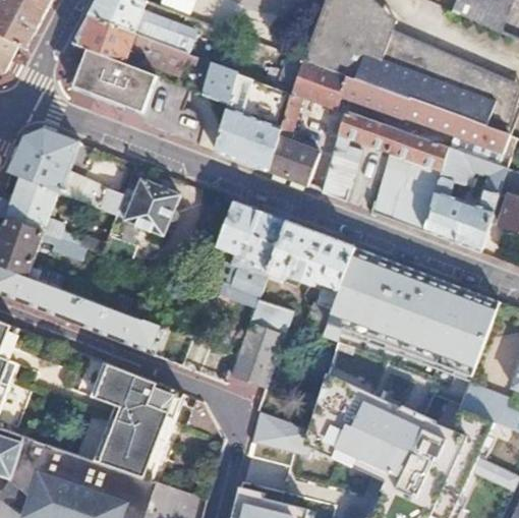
[(2,0),(0,3),(0,14),(33,33),(49,0),(2,0)]
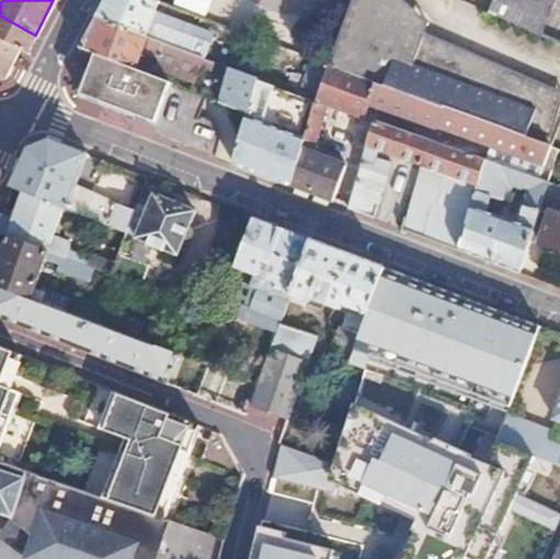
[(103,0),(96,15),(201,56),(206,40),(183,31),(186,26),(153,12),(157,0),(103,0)]
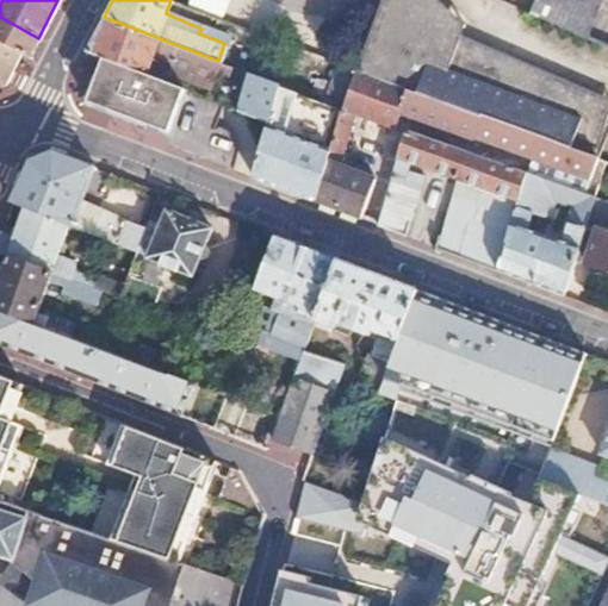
[(190,0),(190,2),(227,14),(230,0),(190,0)]
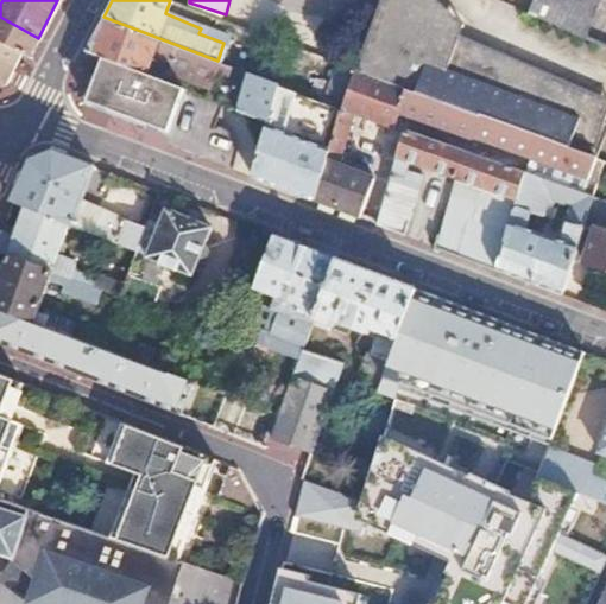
[(385,0),(363,70),(367,71),(390,0),(385,0)]
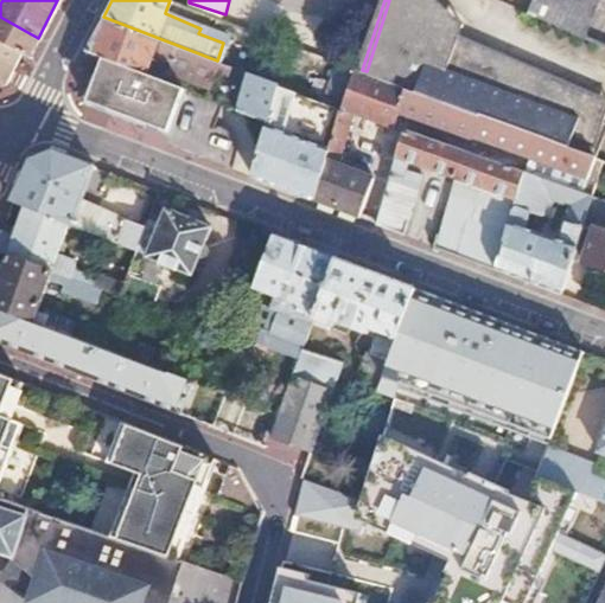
[(389,0),(367,71),(592,155),(594,156),(604,121),(604,106),(439,34),(447,11),(435,0),(389,0)]
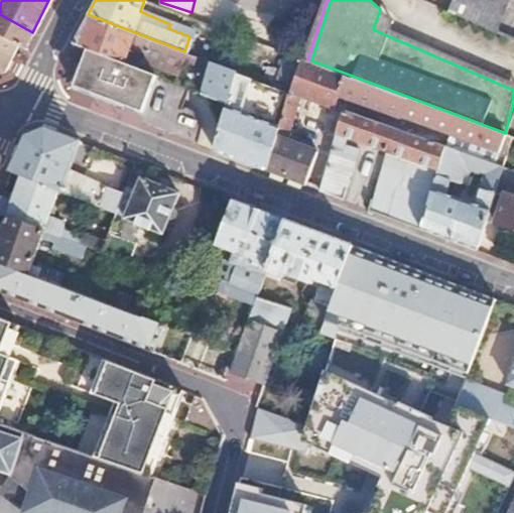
[(454,0),(450,8),(496,28),(506,0),(454,0)]
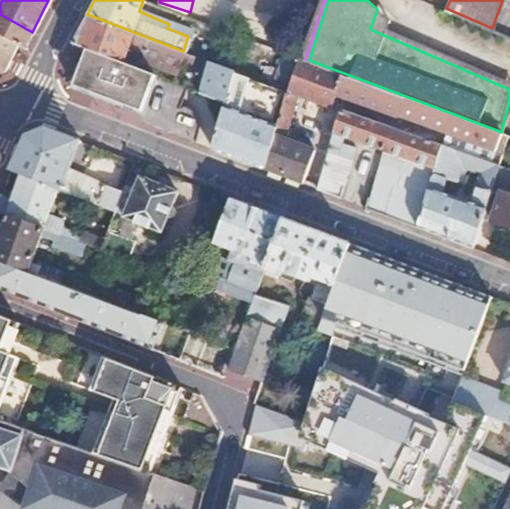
[(377,9),(370,29),(509,89),(509,84),(385,30),(389,20),(377,9)]
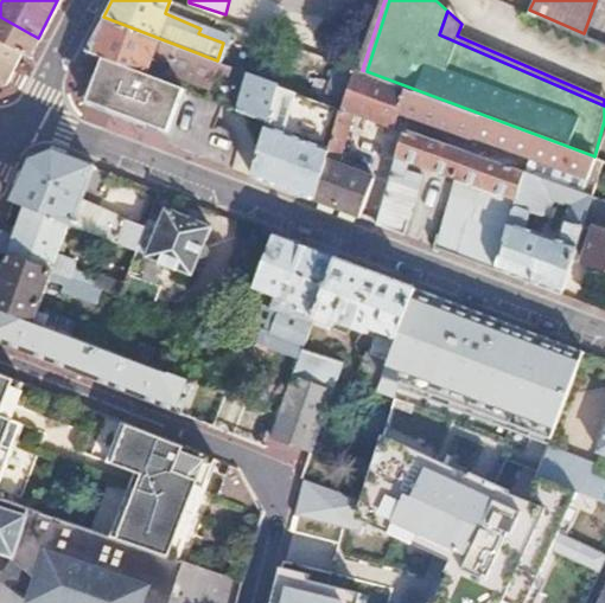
[(0,40),(29,56),(38,38),(0,17),(0,40)]
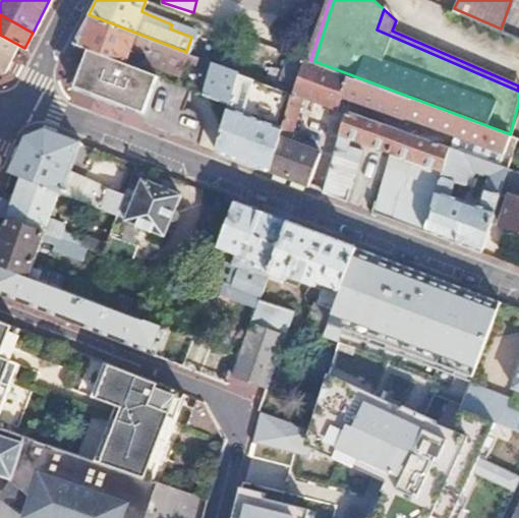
[(89,14),(73,43),(87,48),(122,62),(129,44),(146,50),(145,54),(181,67),(182,64),(187,66),(189,61),(195,63),(197,56),(186,52),(89,14)]
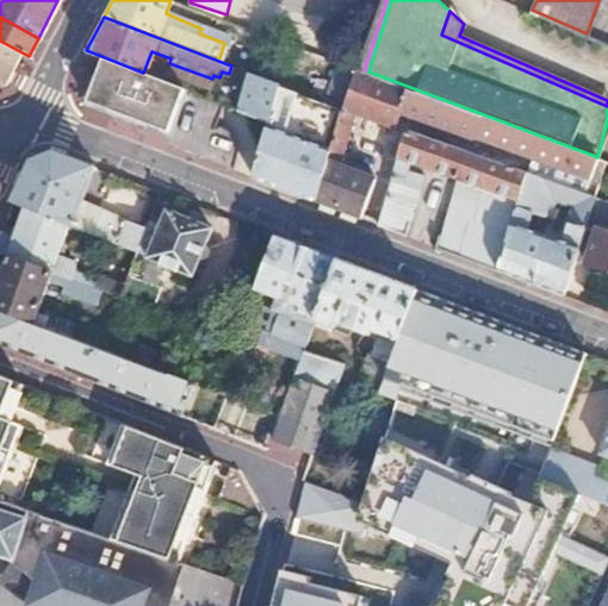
[(0,89),(13,86),(29,56),(0,41),(0,89)]
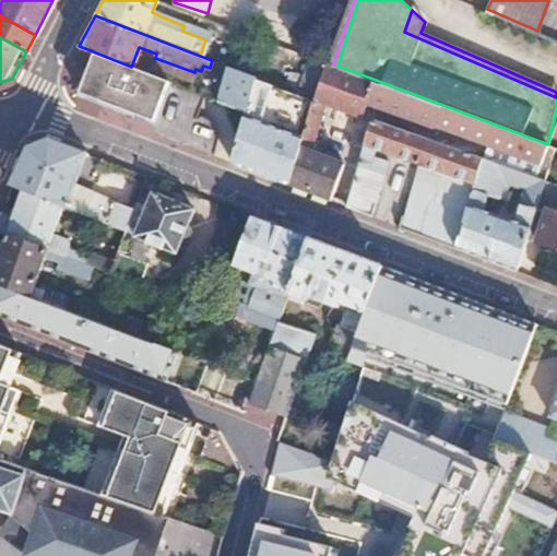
[(93,51),(76,92),(151,121),(167,80),(131,67),(93,51)]
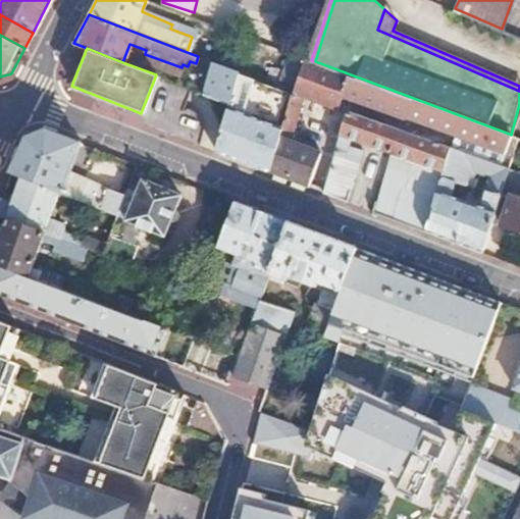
[(291,53),(279,87),(294,92),(305,58),(291,53)]
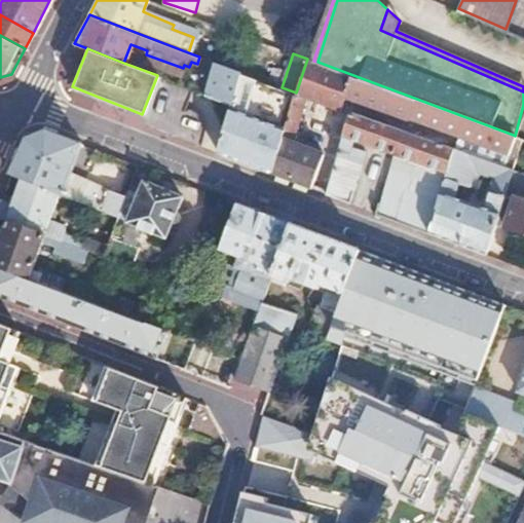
[(286,127),(271,171),(310,186),(322,152),(290,142),(303,97),(339,108),(343,95),(405,118),(406,116),(507,153),(513,135),(317,62),(313,61),(307,59),(296,92),(286,127)]
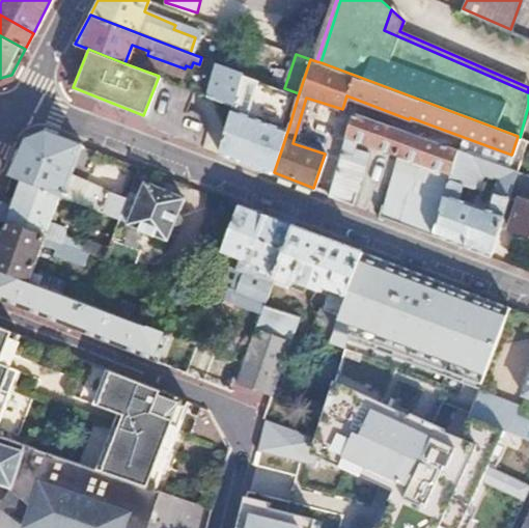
[(215,62),(205,94),(232,105),(237,91),(242,73),(215,62)]
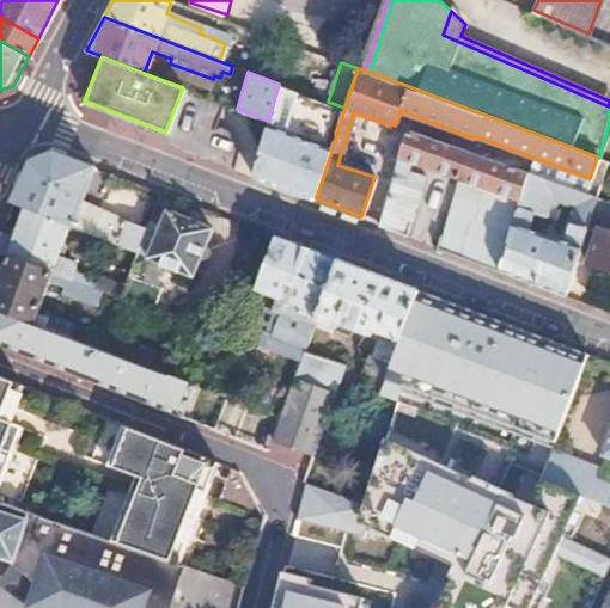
[(279,84),(273,105),(305,116),(309,105),(317,108),(319,98),(279,84)]
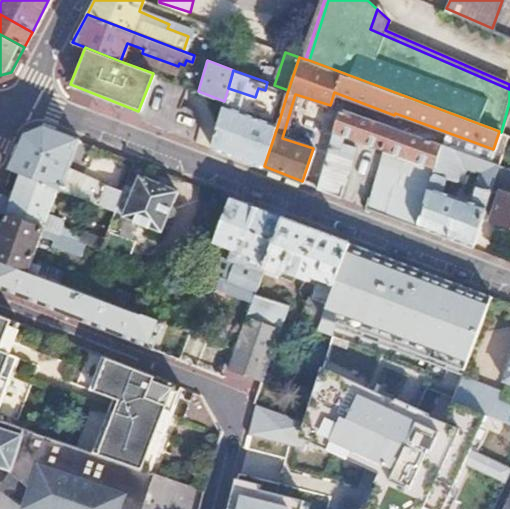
[(274,85),(263,119),(278,124),(288,90),(274,85)]
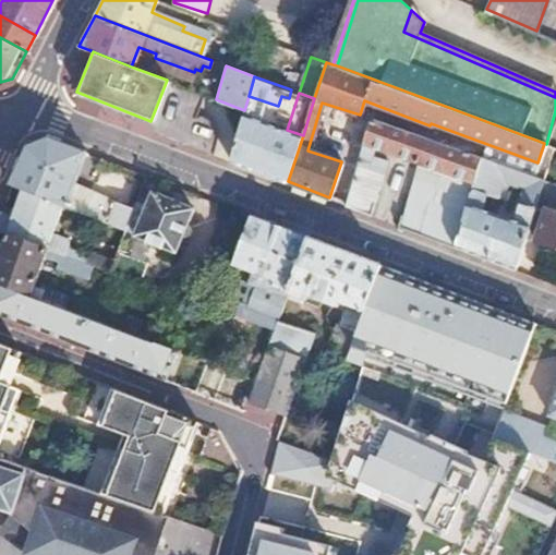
[(243,113),(230,159),(288,181),(303,135),(287,130),(243,113)]
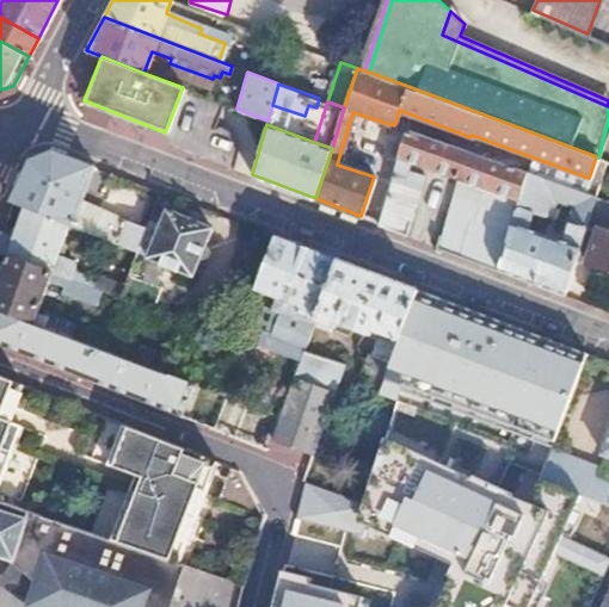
[(406,127),(377,223),(405,234),(423,174),(405,168),(407,160),(456,174),(437,246),(498,268),(526,168),(406,127)]
